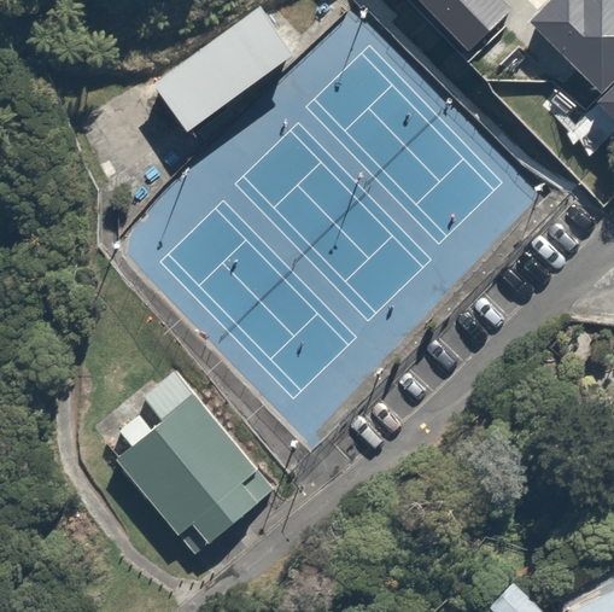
[(572,0),(539,34),(604,98),(613,87),(613,0),(597,0),(591,7),(584,0),(572,0)]
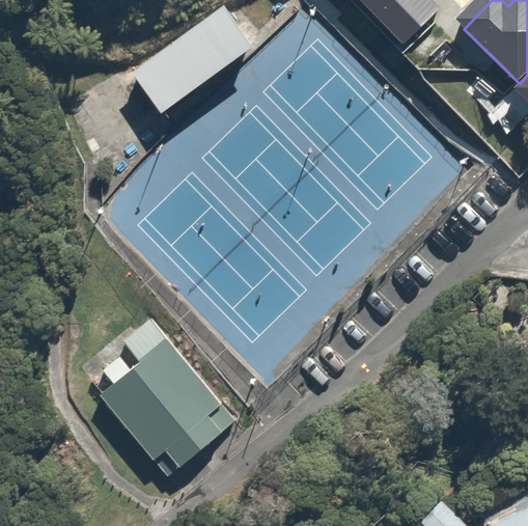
[(160,114),(251,49),(221,5),(130,74),(160,114)]
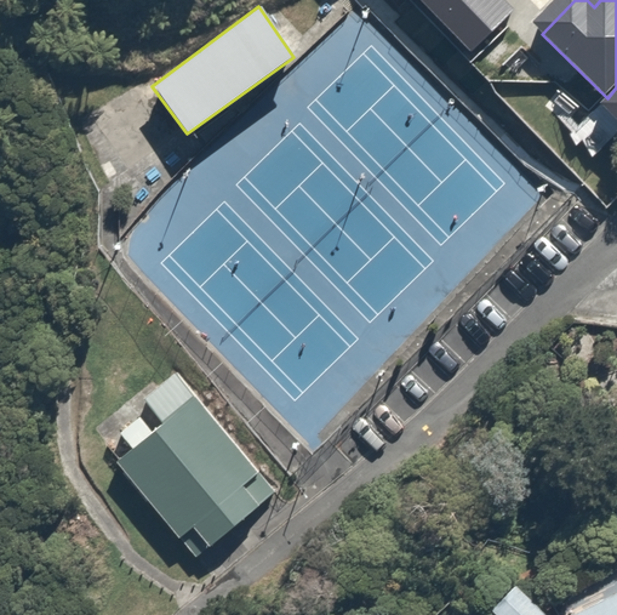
[(130,445),(113,457),(177,536),(180,535),(193,553),(207,544),(207,545),(278,487),(172,370),(140,397),(160,421),(149,431),(135,414),(116,430),(130,445)]
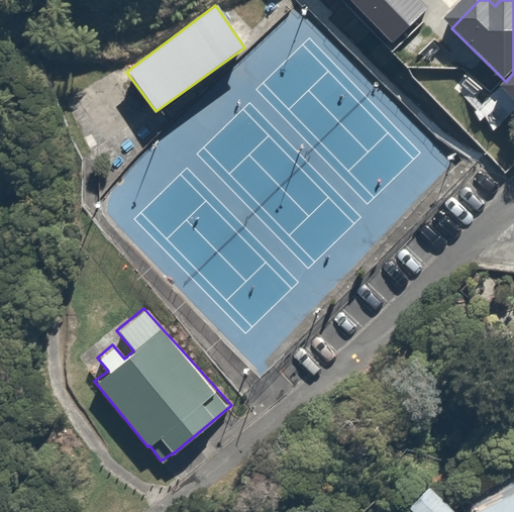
[(456,511),(427,486),(406,509),(409,511),(456,511)]
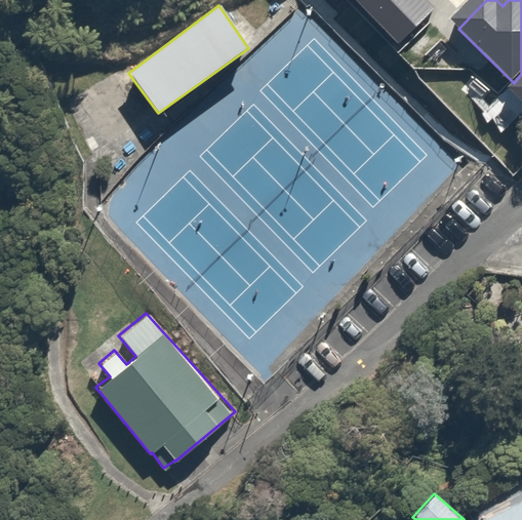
[(521,519),(521,502),(480,519),(521,519)]
